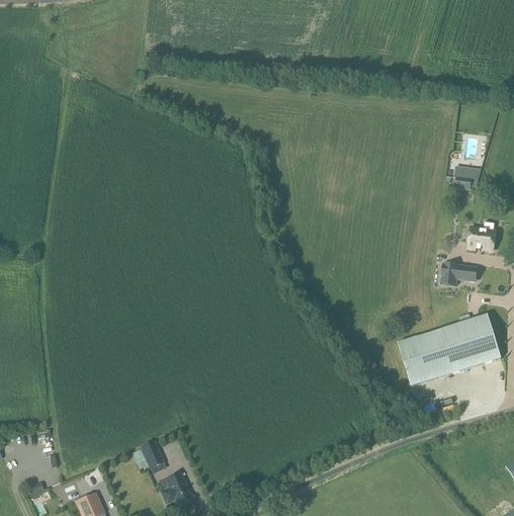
[(459,163),(468,163),(469,145),(460,145),(459,163)]
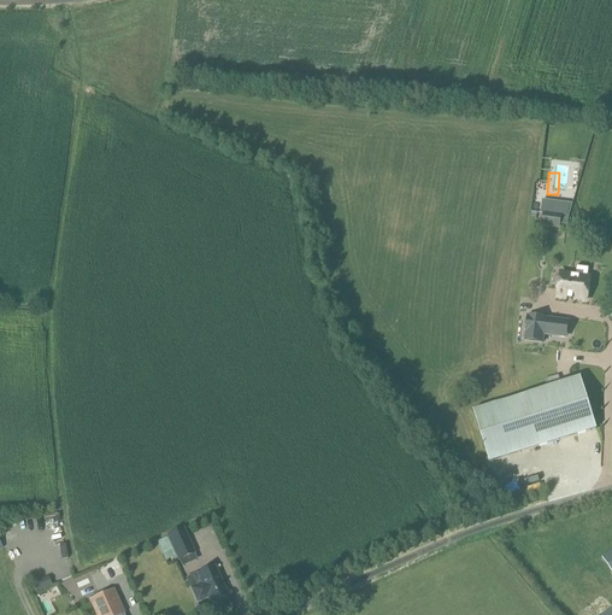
[(537,224),(554,227),(555,217),(564,217),(566,205),(540,203),(537,224)]
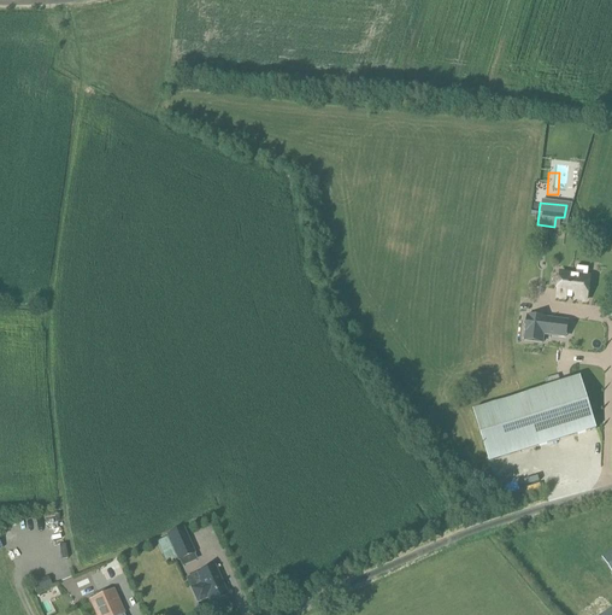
[(584,274),(555,271),(553,296),(582,298),(583,296),(584,294),(586,288),(583,286),(584,274)]
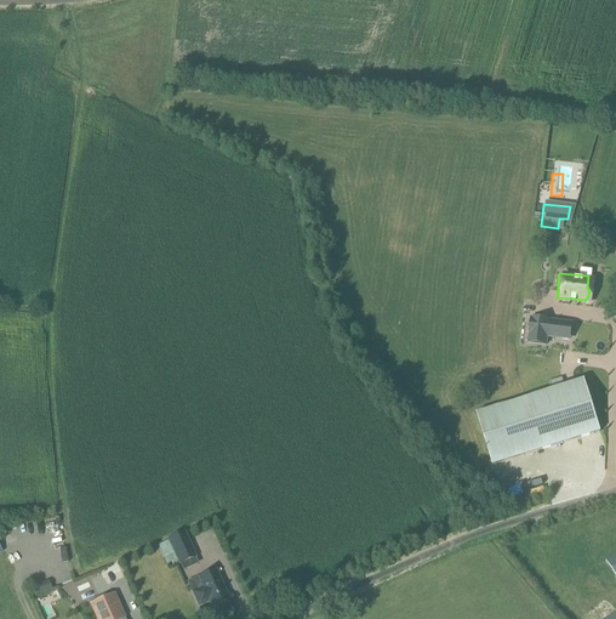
[(568,324),(525,319),(522,347),(540,348),(541,340),(565,344),(568,324)]
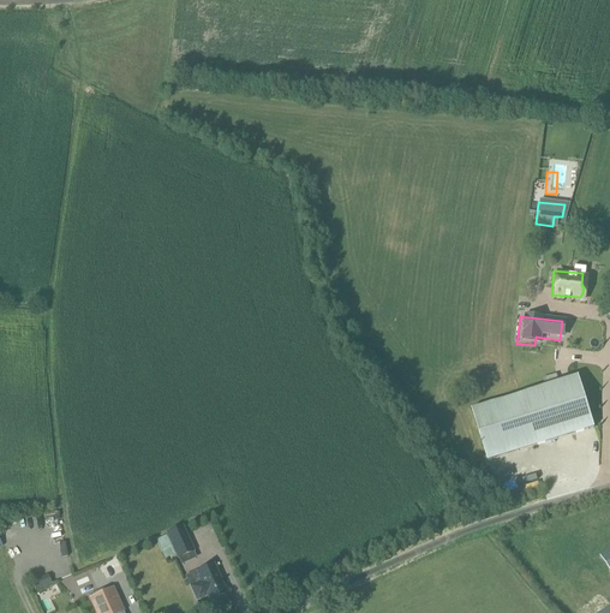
[(472,404),(486,456),(593,424),(579,373),(472,404)]
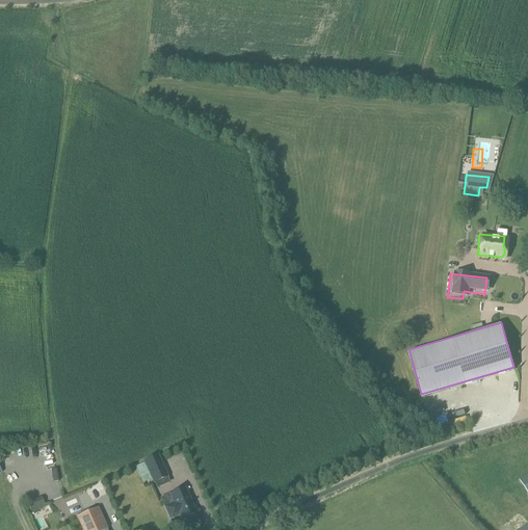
[(154,453),(140,459),(150,481),(163,475),(154,453)]
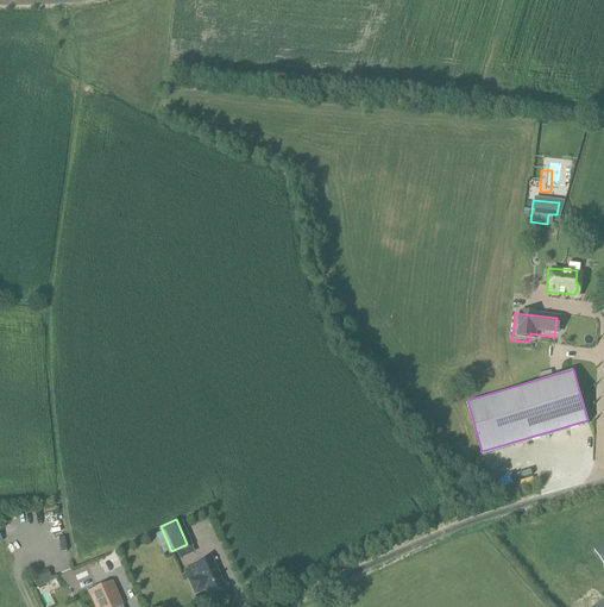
[(603,538),(590,548),(602,565),(603,563),(603,538)]
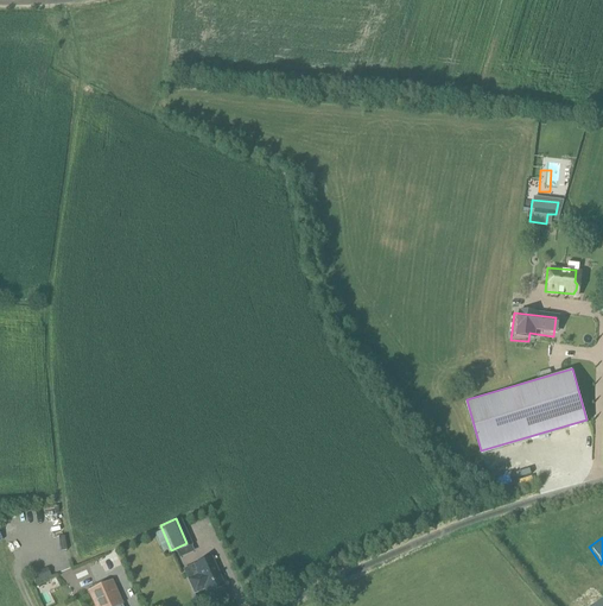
[(192,568),(182,573),(190,591),(201,586),(202,589),(209,586),(210,588),(217,585),(216,584),(219,582),(207,556),(190,563),(192,568)]
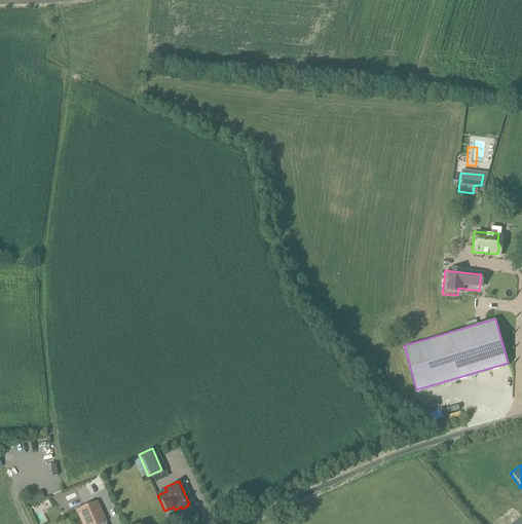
[(99,523),(98,521),(99,521),(91,502),(75,510),(81,523),(99,523)]
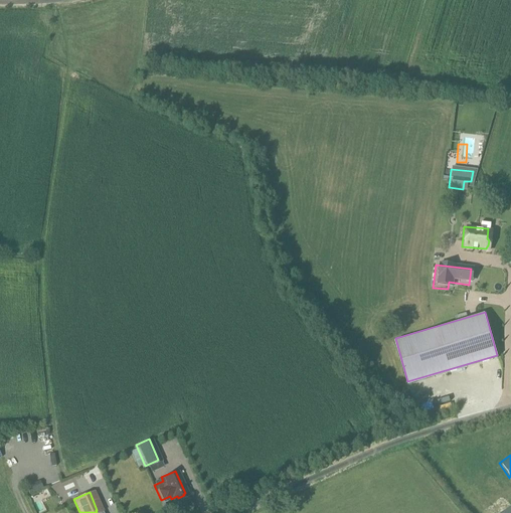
[(510,512),(510,502),(494,512),(510,512)]
